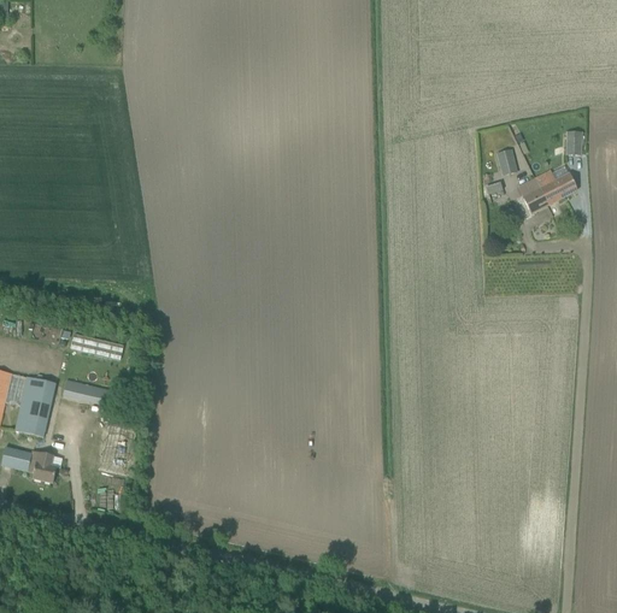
[(566,130),(565,153),(581,154),(582,130),(566,130)]
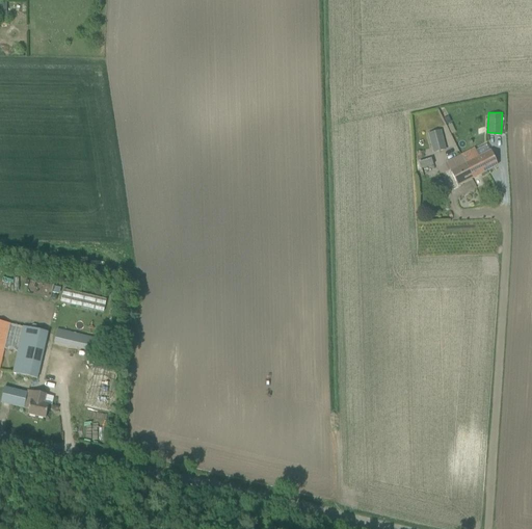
[(428,131),(433,150),(446,147),(441,128),(428,131)]
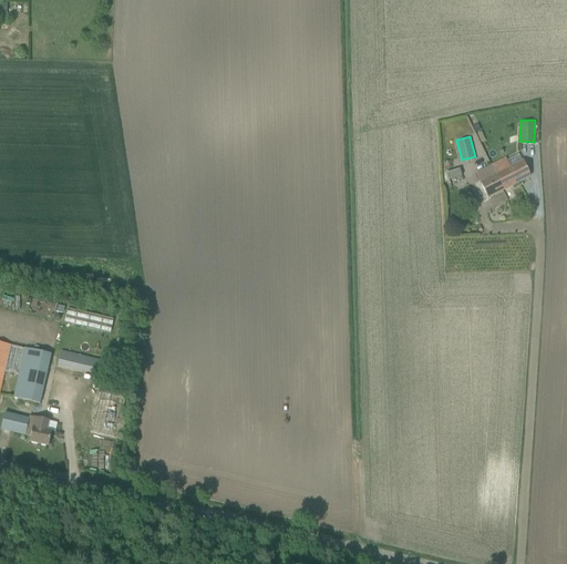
[(503,188),(531,174),(523,159),(511,165),(505,155),(492,163),(503,188)]
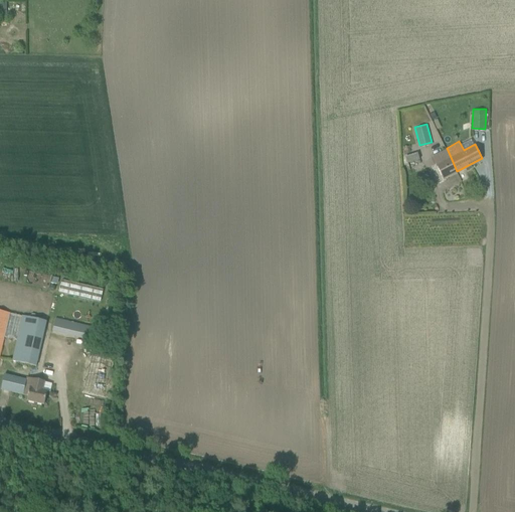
[(457,171),(447,148),(433,155),(444,178),(457,171)]
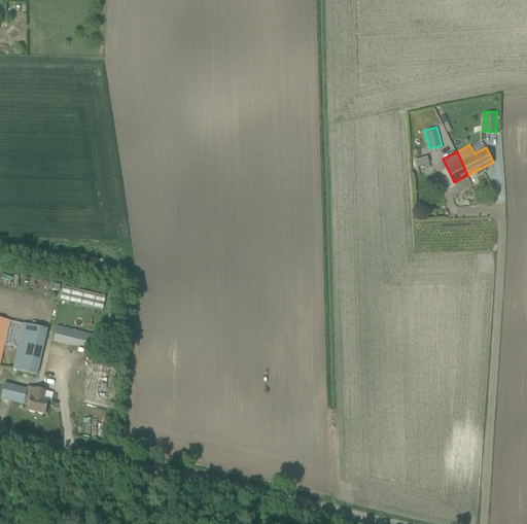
[(413,158),(414,164),(427,161),(425,154),(413,158)]
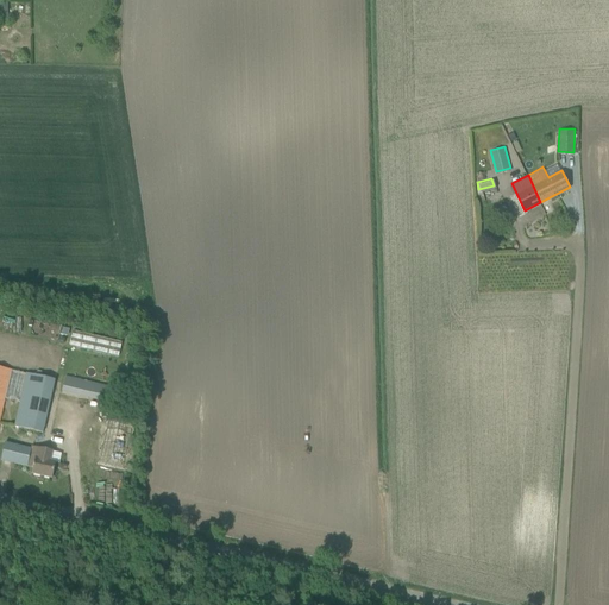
[(0,415),(11,367),(0,364),(0,415)]
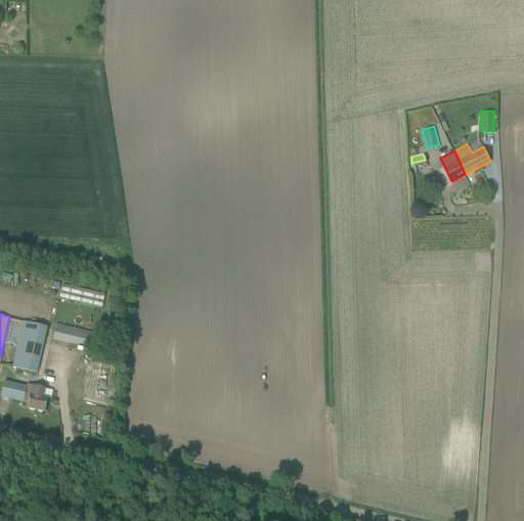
[(24,319),(12,365),(37,371),(47,324),(24,319)]
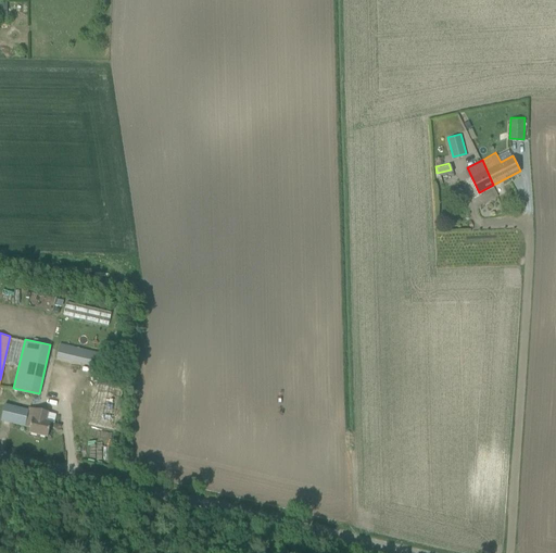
[(60,342),(57,355),(96,364),(99,351),(60,342)]
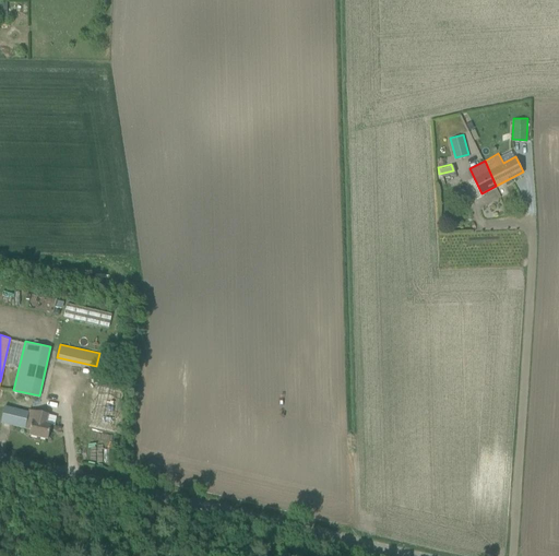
[(103,379),(93,418),(119,425),(128,385),(103,379)]
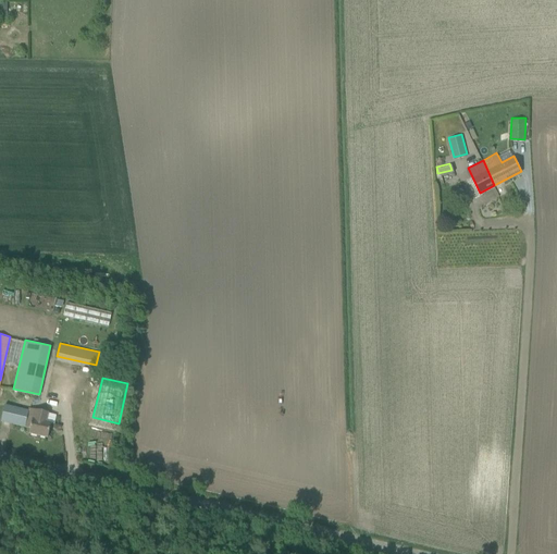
[(29,431),(48,435),(51,420),(47,419),(48,410),(28,406),(28,408),(4,403),(1,419),(31,426),(29,431)]
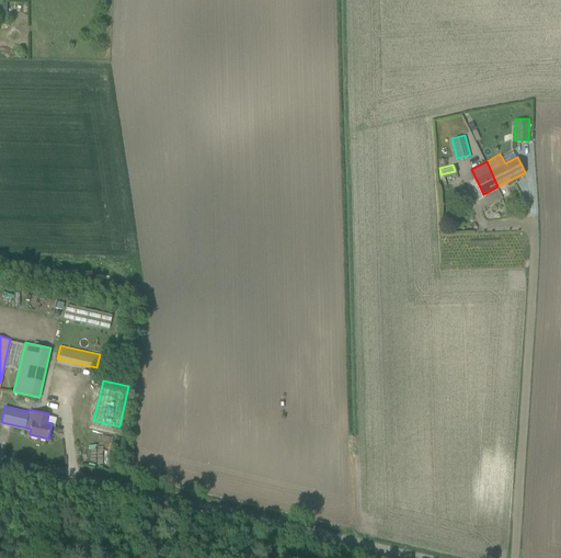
All buildings are outlined.
